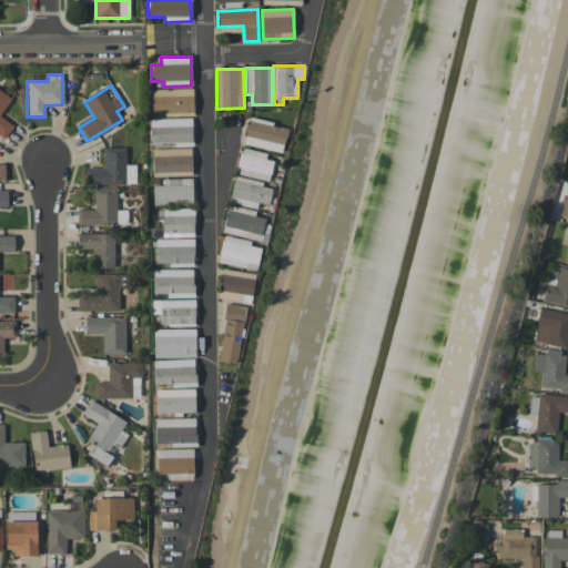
[(150,90),(151,113),(193,112),(192,88),(150,90)]
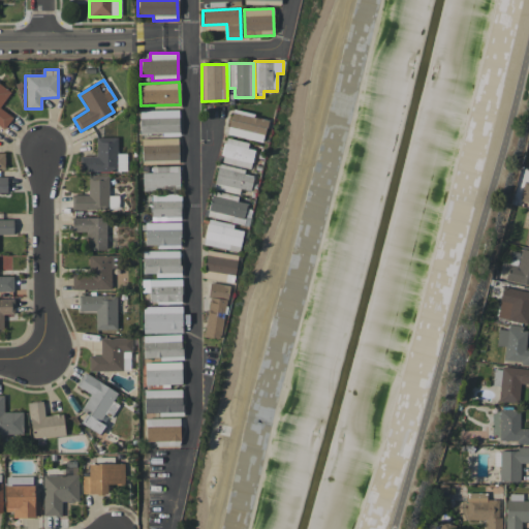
[(0,126),(4,129),(12,117),(0,107),(0,106),(10,92),(0,85),(0,126)]
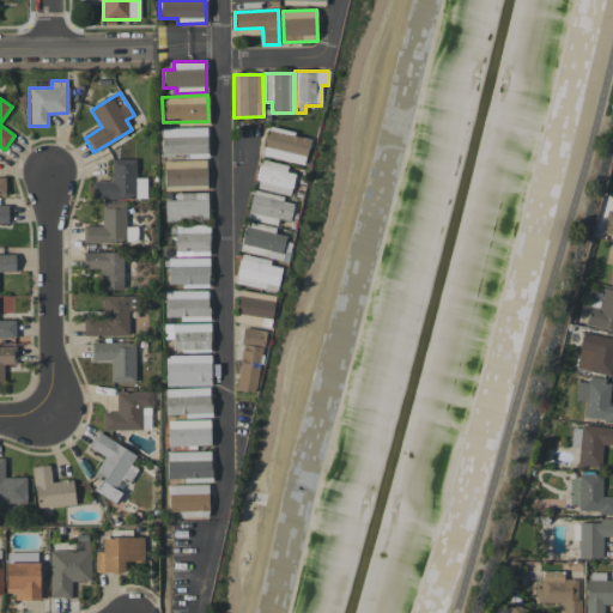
[(207,127),(162,128),(162,155),(189,155),(190,157),(207,157),(207,127)]
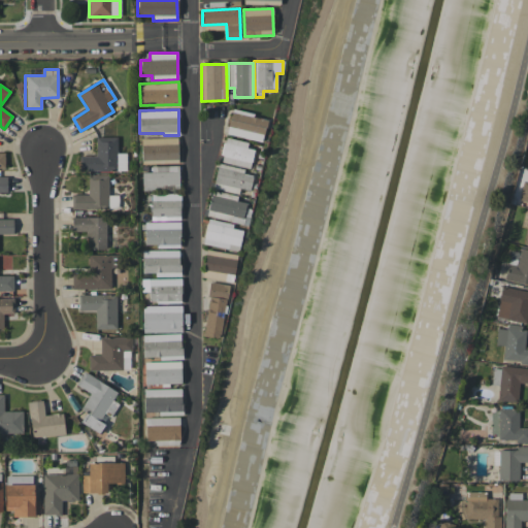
[(232,109),(226,134),(262,142),(267,119),(232,109)]
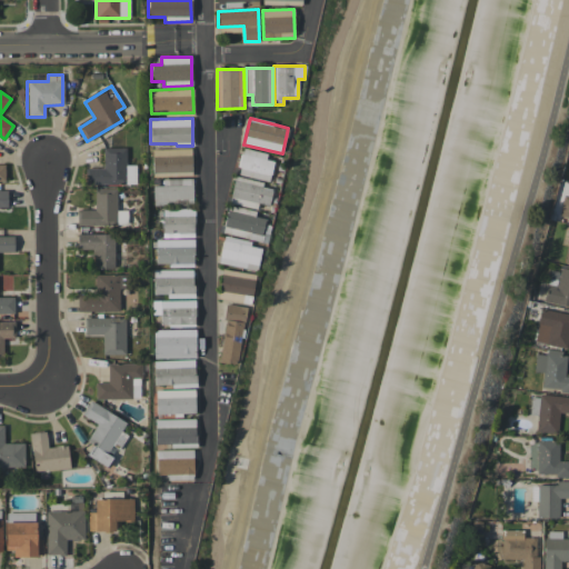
[(136,183),(136,165),(126,165),(126,148),(102,148),(102,168),(86,168),(86,185),(136,183)]
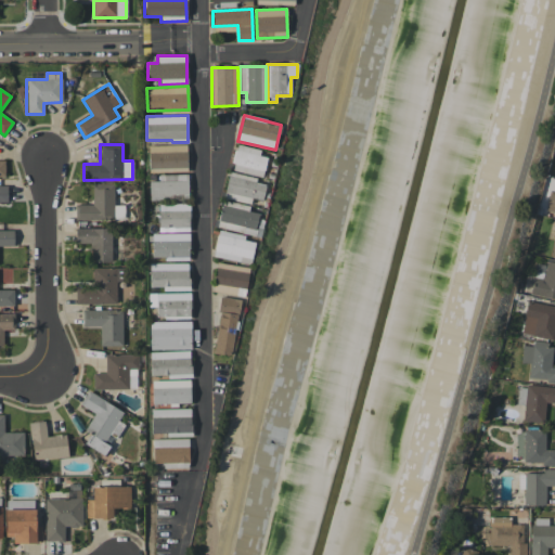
[(147,145),(149,168),(186,168),(186,144),(147,145)]
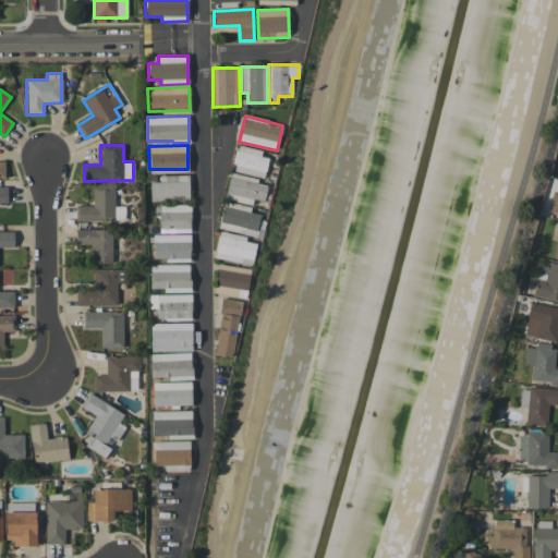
[(264,178),(269,155),(238,146),(232,170),(264,178)]
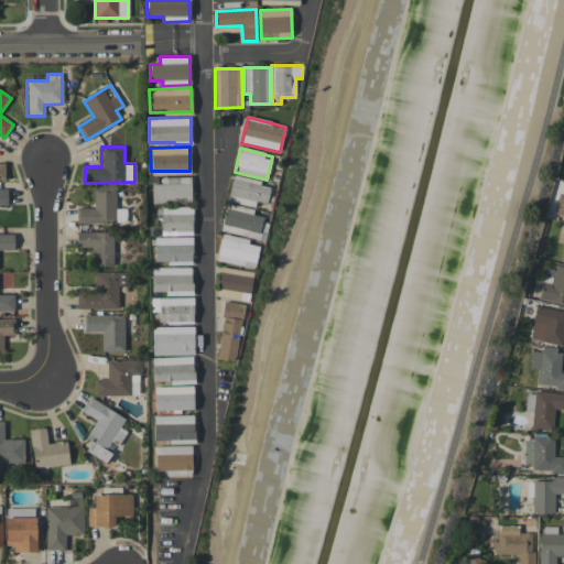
[(271,184),(232,175),(227,199),(255,207),(256,201),(267,203),(271,184)]
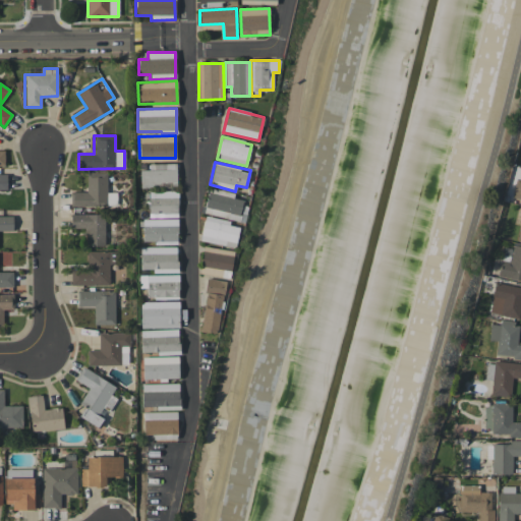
[(176,186),(176,163),(148,164),(148,170),(139,170),(140,187),(176,186)]
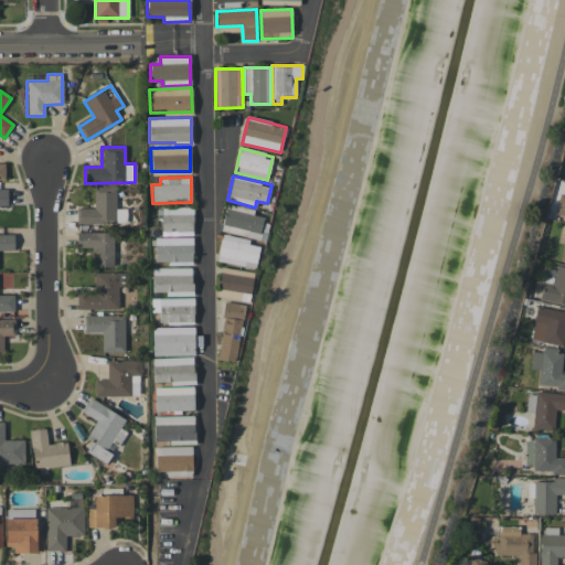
[(94,188),(94,208),(76,209),(76,224),(126,223),(126,209),(116,209),(115,188),(94,188)]
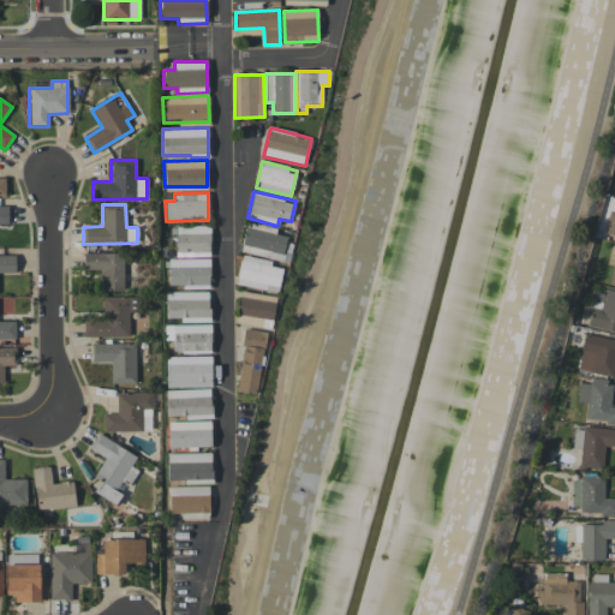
[(614,237),(614,212),(609,210),(604,236),(614,237)]
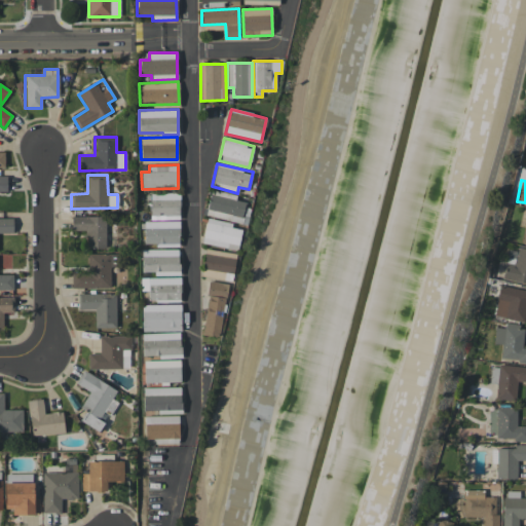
[(205,215),(240,224),(246,202),(235,200),(237,195),(212,189),(205,215)]
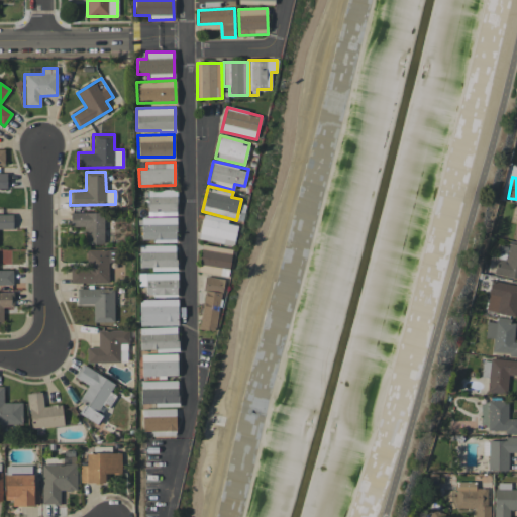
[(148,190),(148,216),(176,215),(176,190),(148,190)]
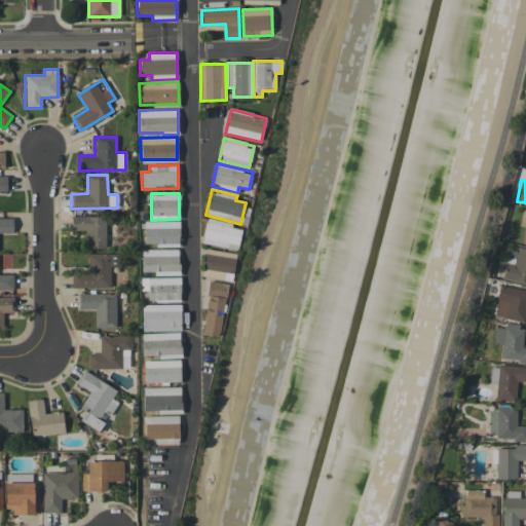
[(105,216),(72,217),(72,230),(85,230),(85,248),(105,248),(105,216)]
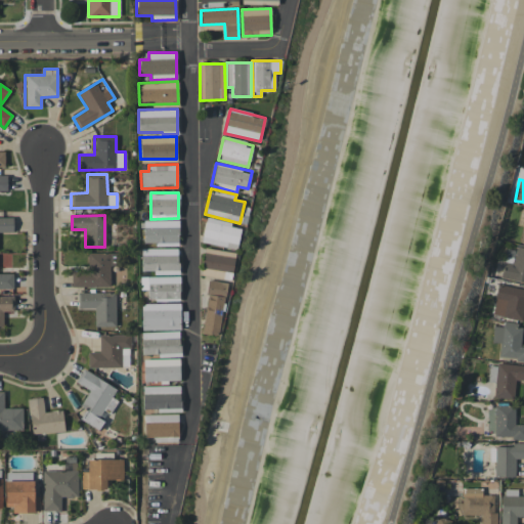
[(0,231),(12,232),(13,218),(0,217),(0,231)]
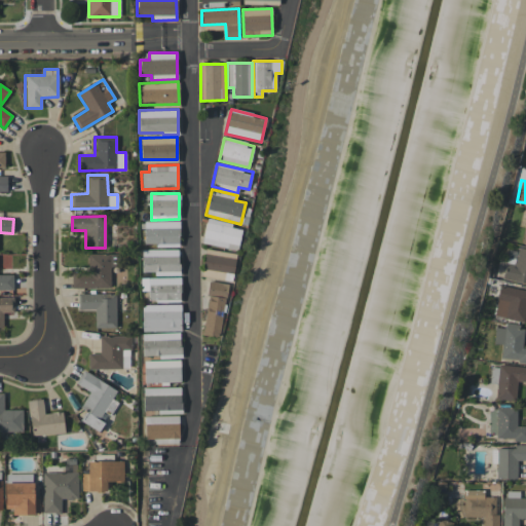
[(237,251),(241,229),(231,227),(232,223),(207,218),(201,243),(237,251)]
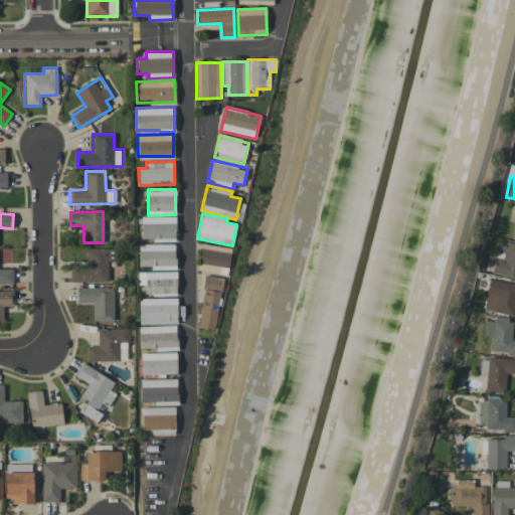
[(175,240),(175,216),(141,217),(141,240),(175,240)]
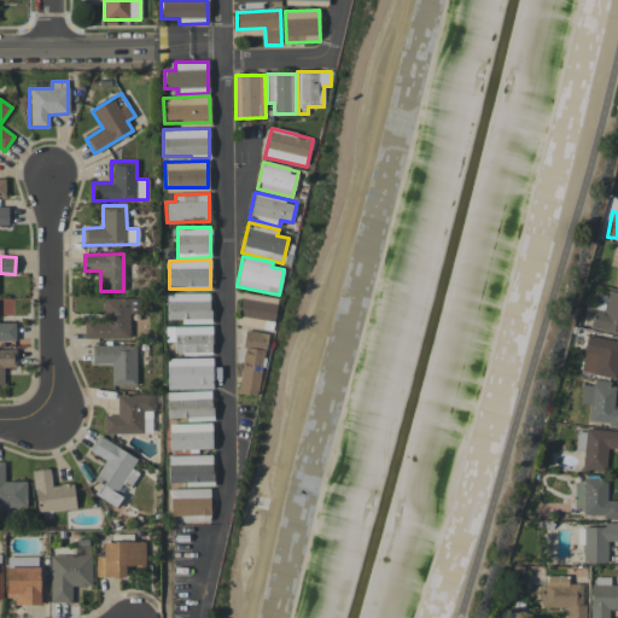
[(617,293),(598,291),(590,328),(617,333),(617,293)]
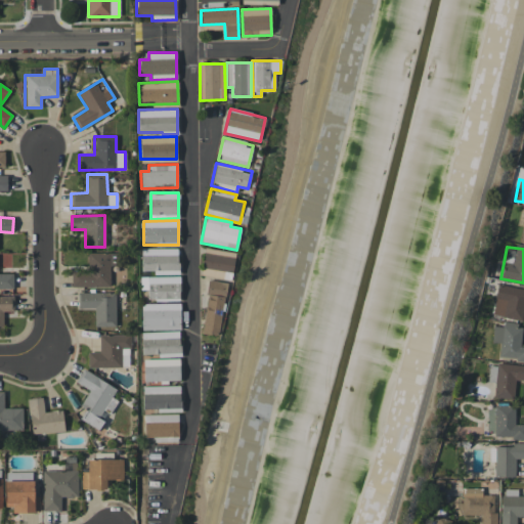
[(178,249),(141,248),(141,273),(178,273),(178,249)]
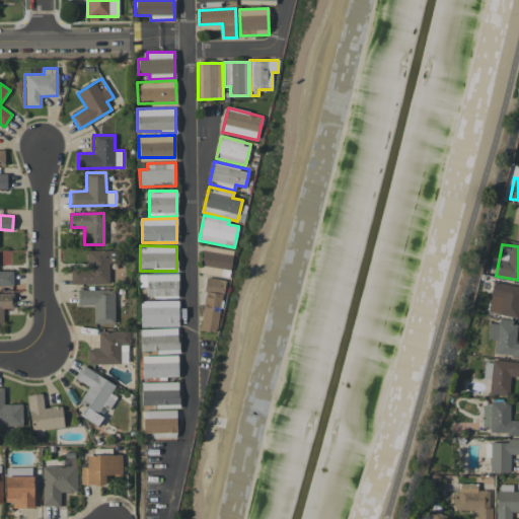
[(199,274),(230,277),(232,249),(202,246),(199,274)]
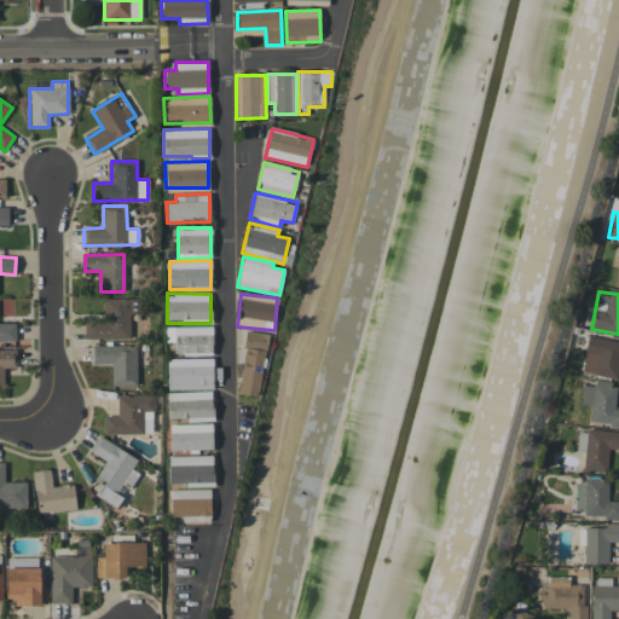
[(129,339),(129,314),(137,314),(137,299),(103,299),(104,322),(84,322),(85,340),(129,339)]
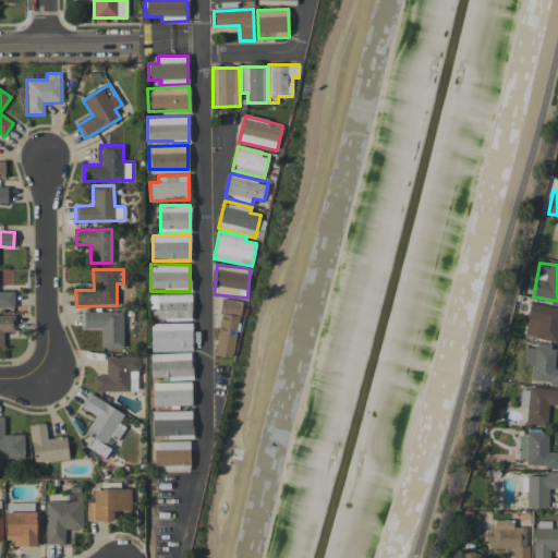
[(0,307),(13,308),(13,291),(0,290),(0,307)]
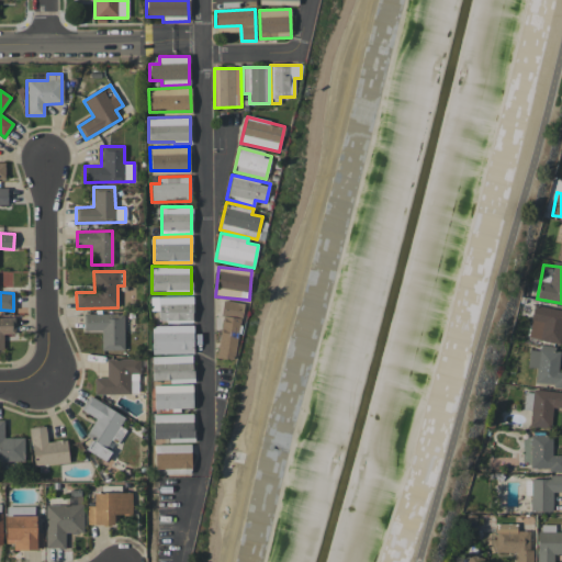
[(150,298),(150,311),(158,311),(159,321),(192,319),(192,296),(150,298)]
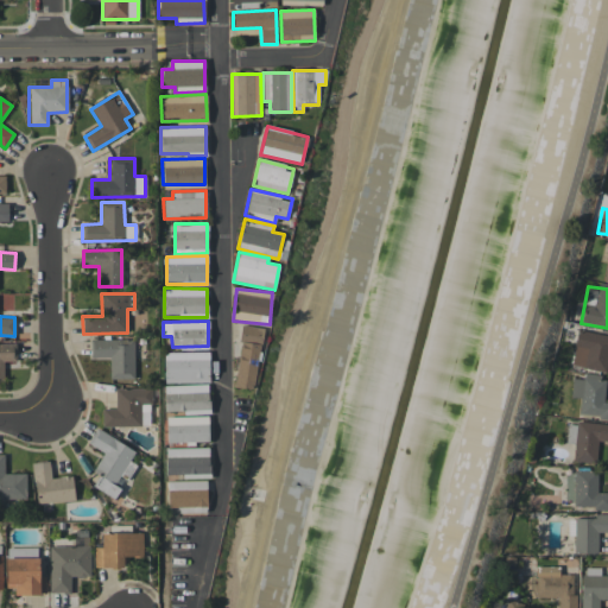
[(261,328),(241,325),(234,386),(254,388),(261,328)]
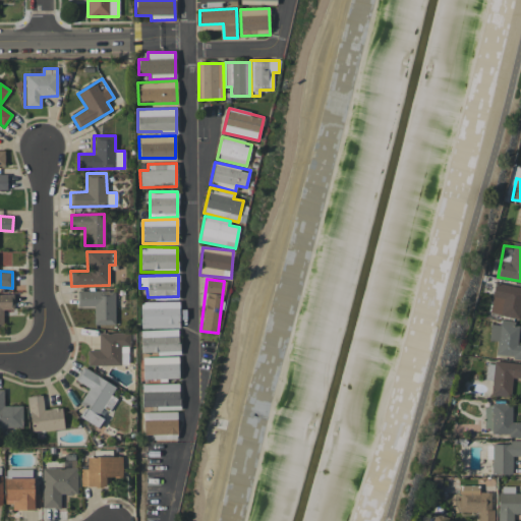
[(489,313),(519,319),(520,307),(520,286),(496,282),(489,313)]
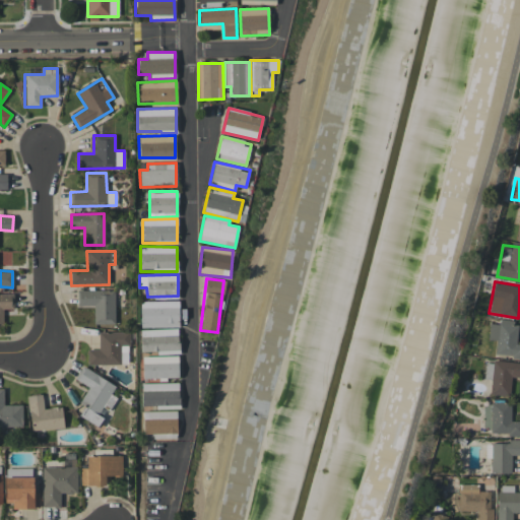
[(115,324),(114,289),(76,290),(77,307),(93,306),(93,324),(115,324)]
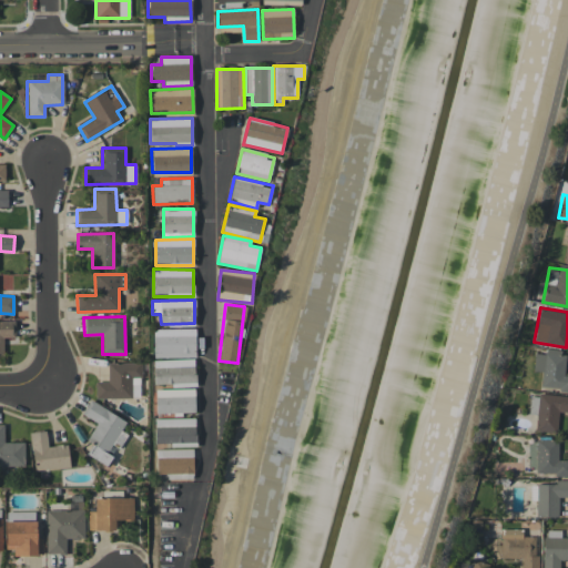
[(3,337),(16,337),(14,321),(0,321),(0,355),(3,356),(3,337)]
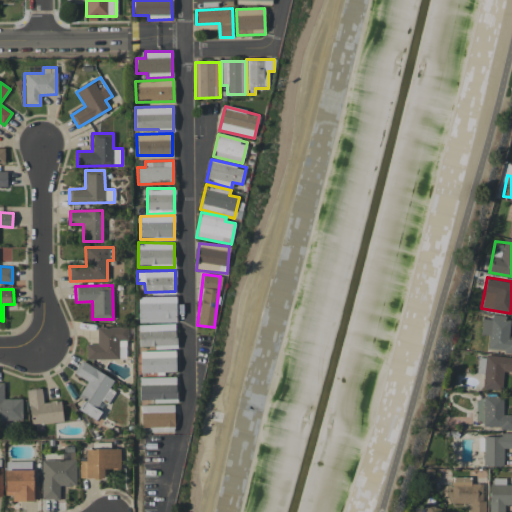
[(175,296),(138,296),(138,322),(176,322),(175,296)]
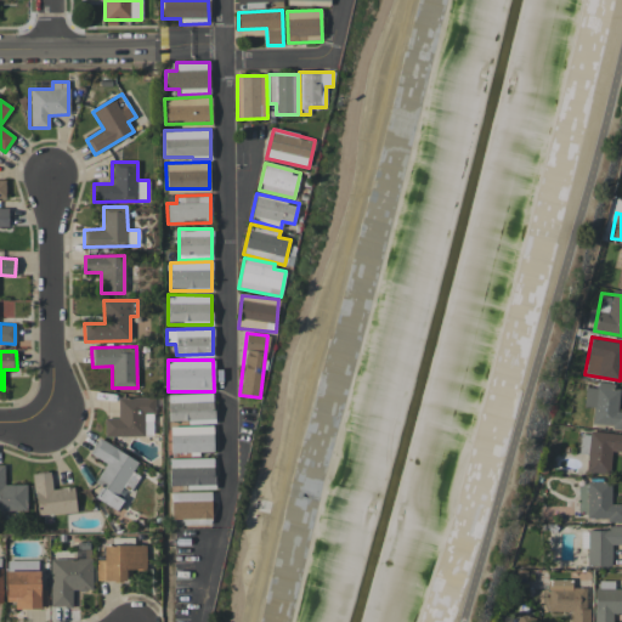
[(621,428),(621,411),(617,411),(618,385),(597,384),(597,388),(584,386),(583,407),(593,407),(592,425),(621,428)]
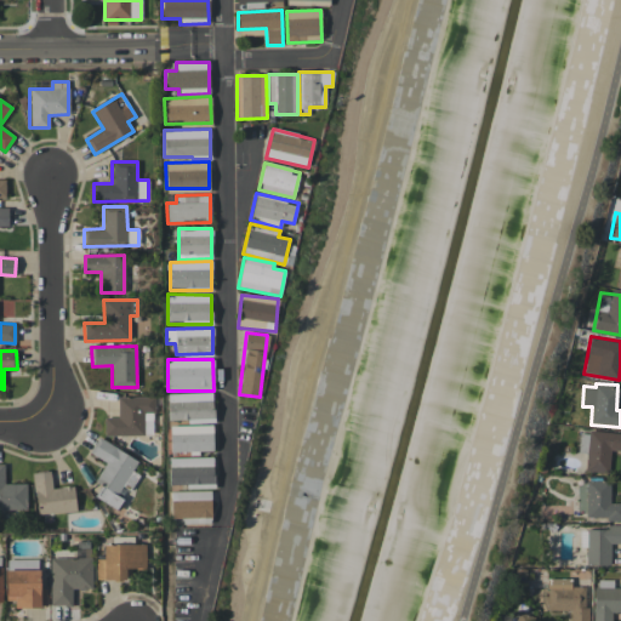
[(167,422),(214,421),(212,392),(167,393),(167,422)]
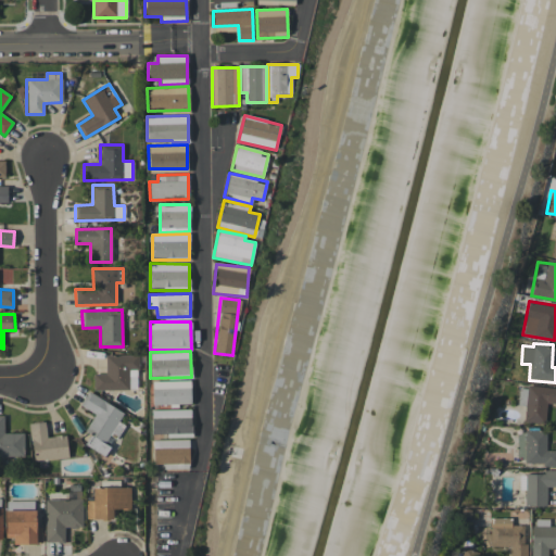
[(93,374),(93,390),(137,390),(138,355),(105,354),(105,374),(93,374)]
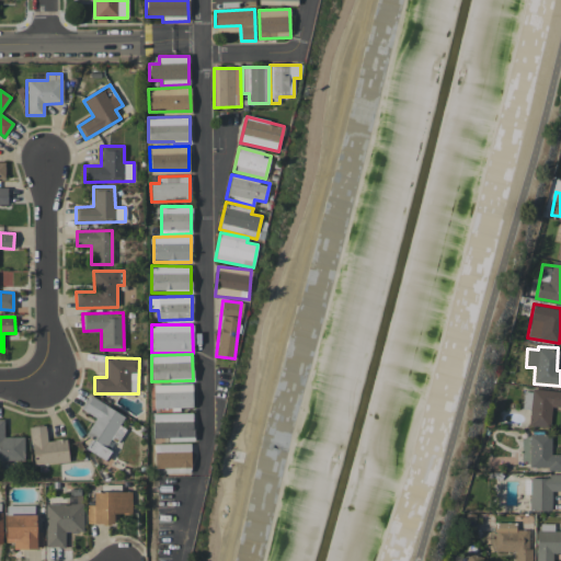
[(193,408),(192,384),(153,385),(153,409),(193,408)]
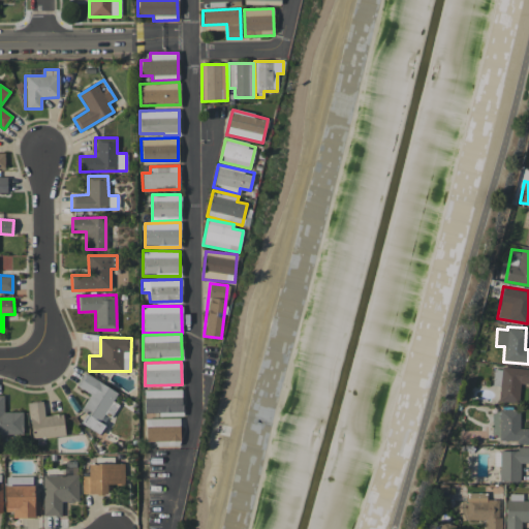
[(528,368),(501,367),(499,401),(519,402),(520,383),(528,383),(528,368)]
